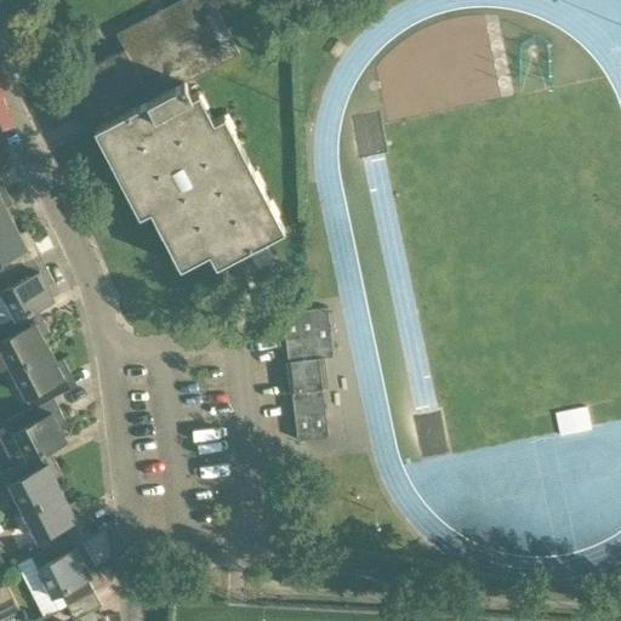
[(208,252),(214,266),(251,246),(273,235),(283,229),(223,115),(212,121),(198,93),(192,96),(184,81),(240,53),(209,0),(184,0),(117,34),(123,50),(84,72),(75,91),(137,215),(148,210),(178,268),(208,252)]
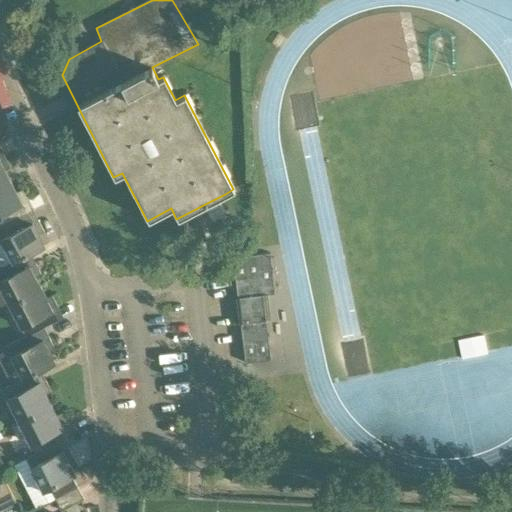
[(0,148),(0,185),(9,181),(4,171),(11,168),(0,148)]
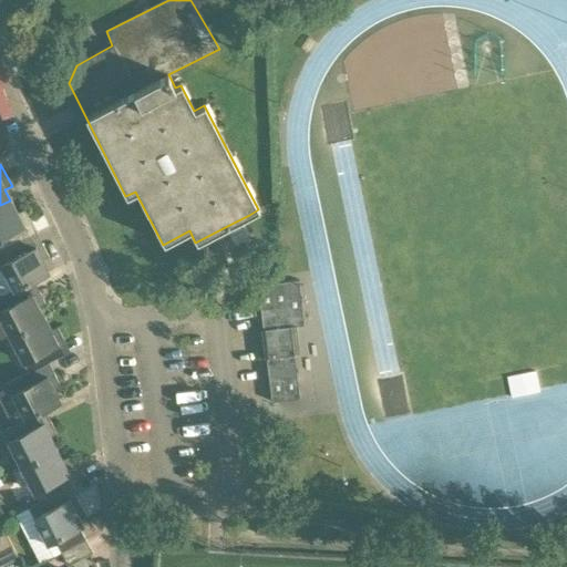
[(0,250),(35,233),(23,210),(17,214),(10,200),(0,205),(0,250)]
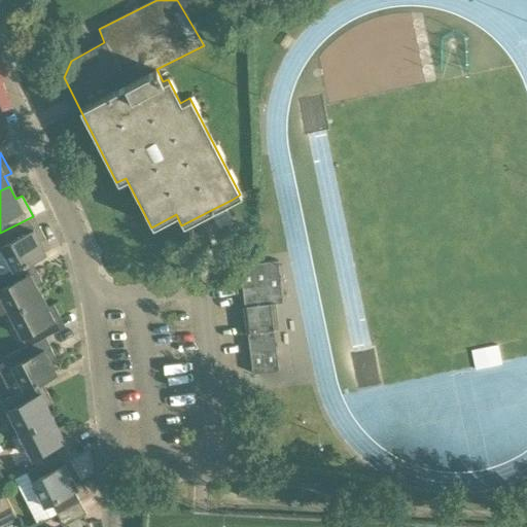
[(232,200),(213,209),(222,224),(240,213),(232,200)]
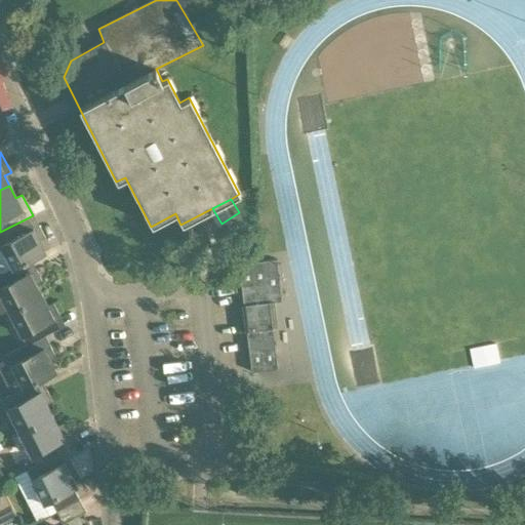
[(0,251),(9,270),(44,252),(38,241),(45,238),(33,215),(0,232),(0,251)]
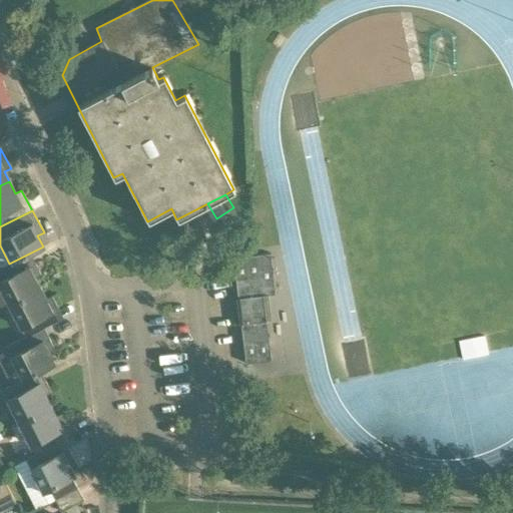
[(0,291),(7,305),(40,288),(35,279),(40,276),(30,254),(43,247),(43,246),(9,264),(9,265),(0,270),(0,291)]
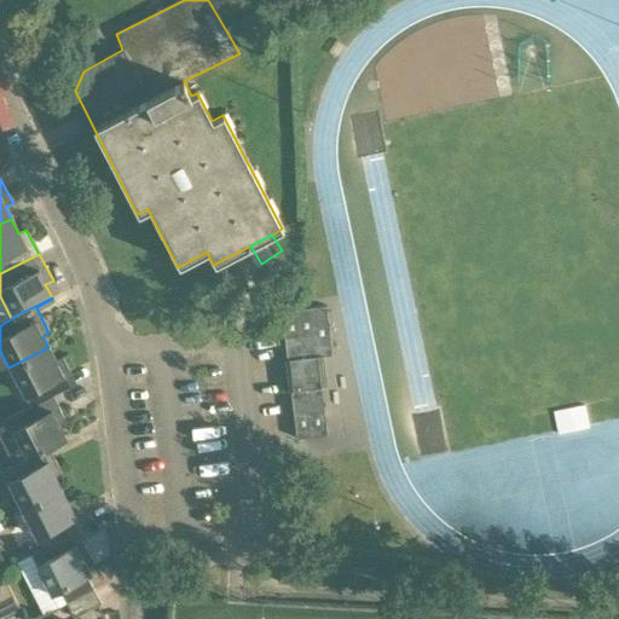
[(279,313),(285,360),(322,357),(330,356),(324,307),(279,313)]
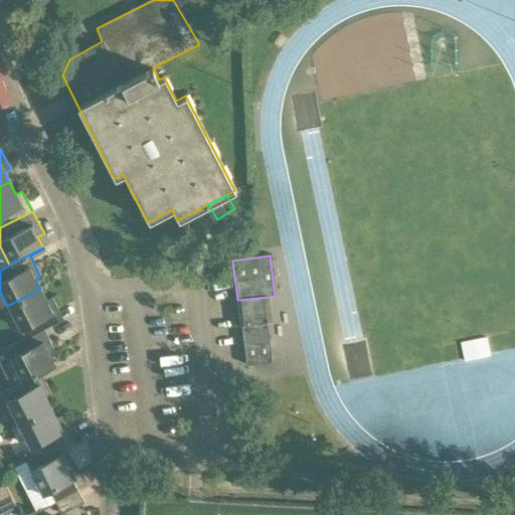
[(37,333),(57,323),(52,313),(57,310),(51,298),(46,301),(40,289),(7,306),(23,339),(36,332),(37,333)]
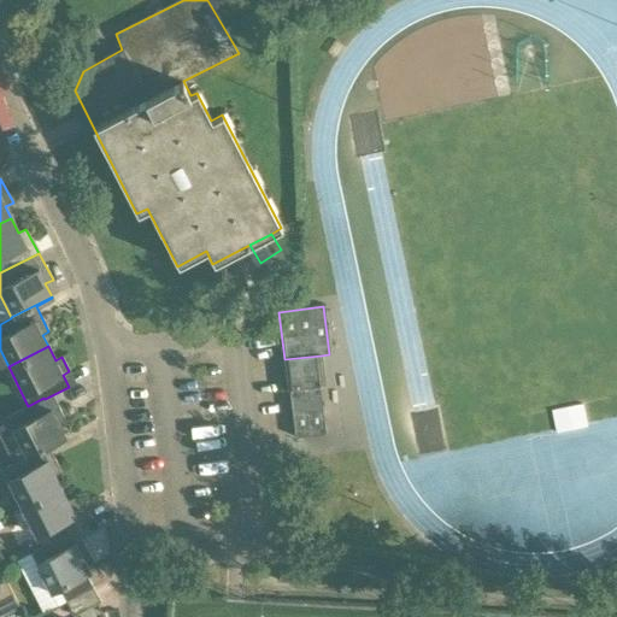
[(287,375),(288,391),(294,439),(295,438),(324,435),(318,387),(324,387),(323,370),(287,375)]
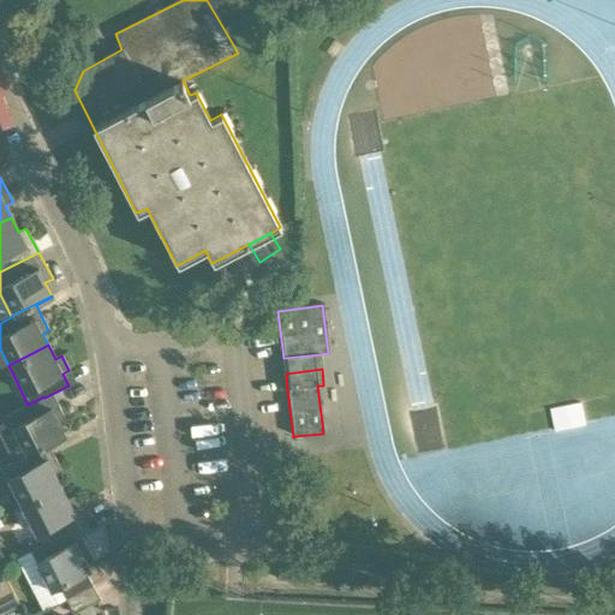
[(46,445),(47,446),(64,436),(58,423),(65,419),(52,395),(69,387),(69,386),(45,398),(43,396),(28,405),(29,406),(0,419),(0,441),(11,463),(46,445)]
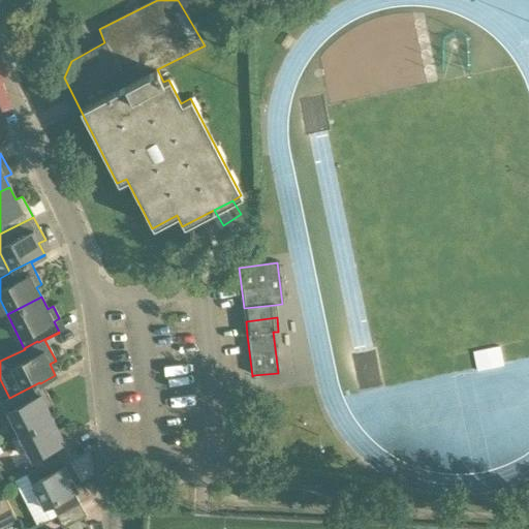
[(503,345),(475,350),(479,369),(506,364),(503,345)]
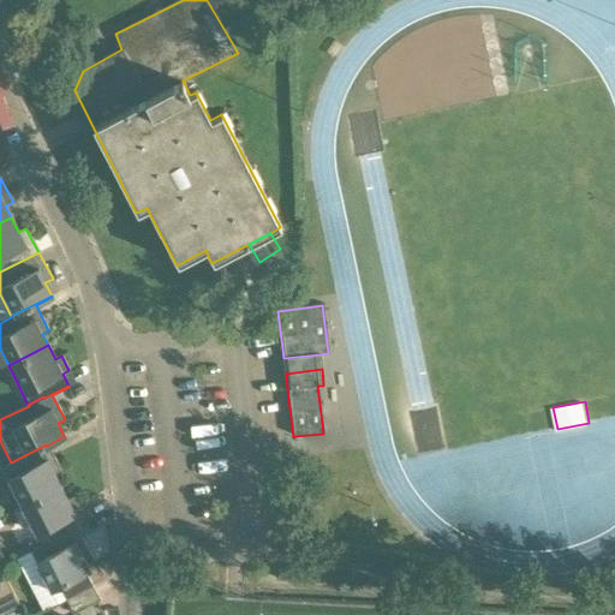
[(60,471),(47,446),(46,445),(11,463),(11,464),(1,469),(21,507),(60,487),(58,482),(57,482),(53,475),(60,471)]
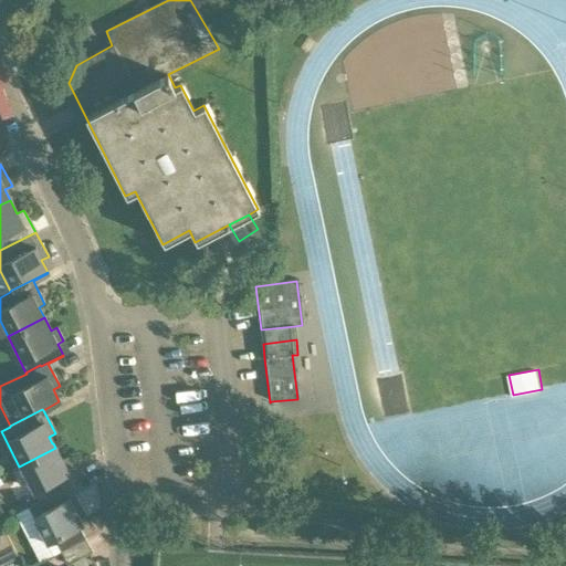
[(63,490),(70,486),(74,484),(69,473),(74,471),(67,458),(62,461),(55,448),(19,467),(37,502),(63,489),(63,490)]
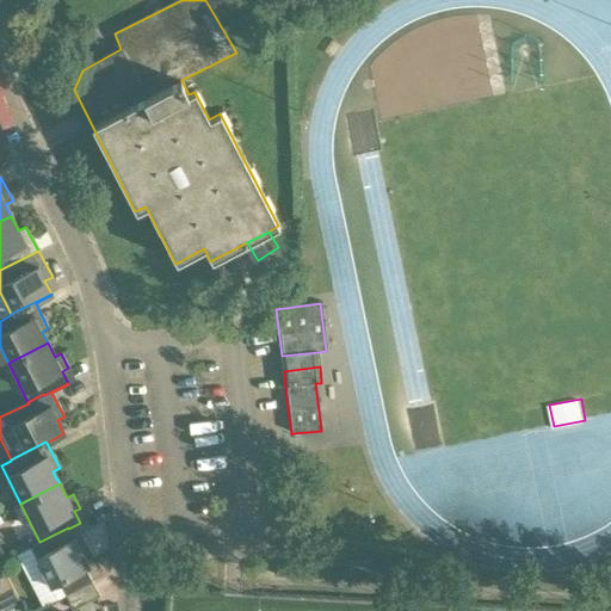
[(59,585),(63,597),(92,582),(85,569),(88,568),(81,554),(88,550),(75,525),(68,529),(68,528),(39,542),(39,543),(29,549),(50,590),(59,585)]
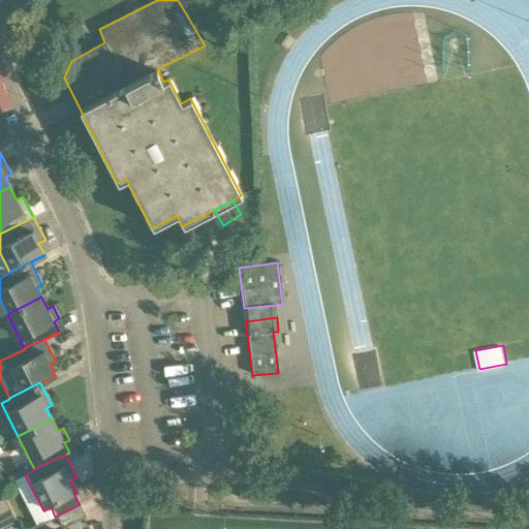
[(254,489),(240,489),(239,499),(254,499),(254,489)]
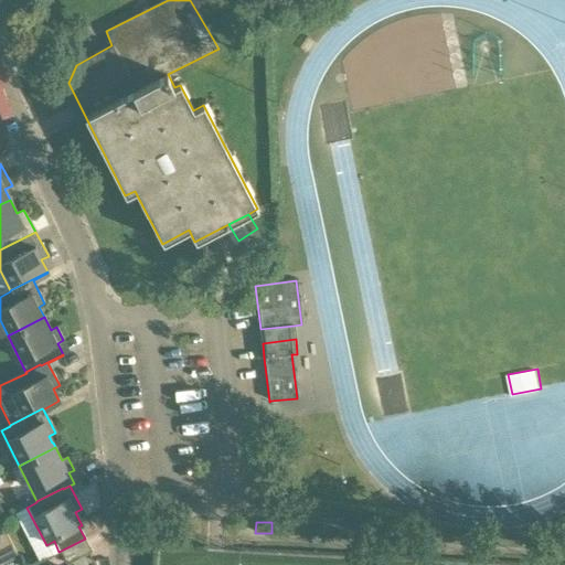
[(0,550),(11,544),(4,532),(0,533),(0,550)]
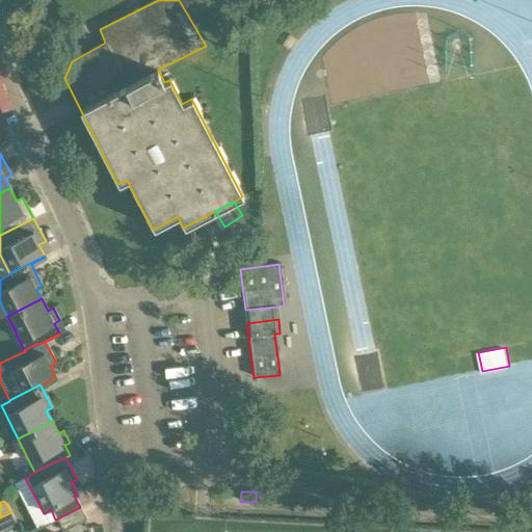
[(80,507),(55,520),(61,531),(86,520),(80,507)]
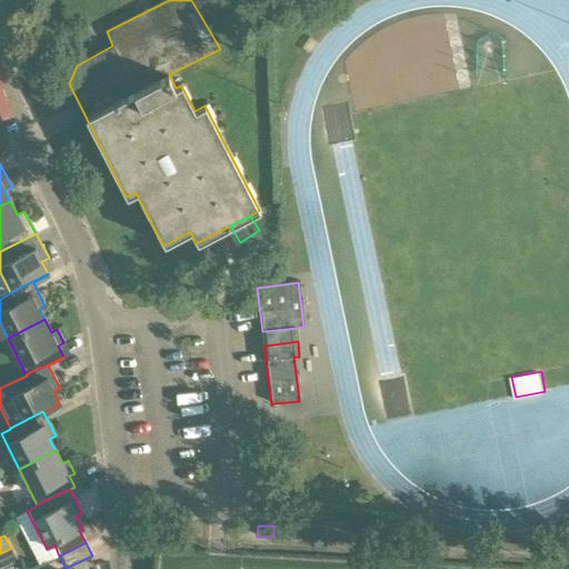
[(11,548),(0,553),(0,568),(2,568),(18,562),(11,548)]
